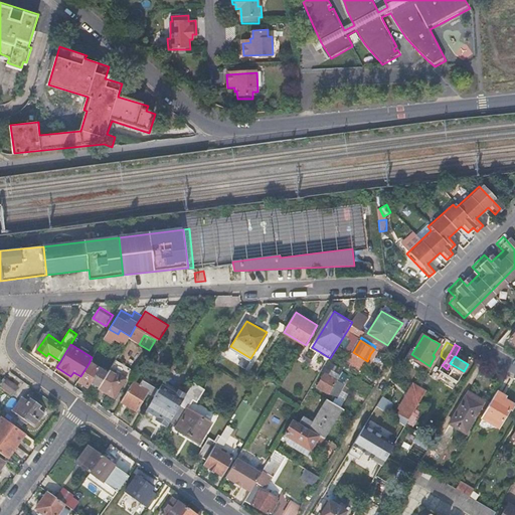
[(100,386),(99,388),(115,397),(127,377),(132,368),(116,359),(108,373),(100,386)]
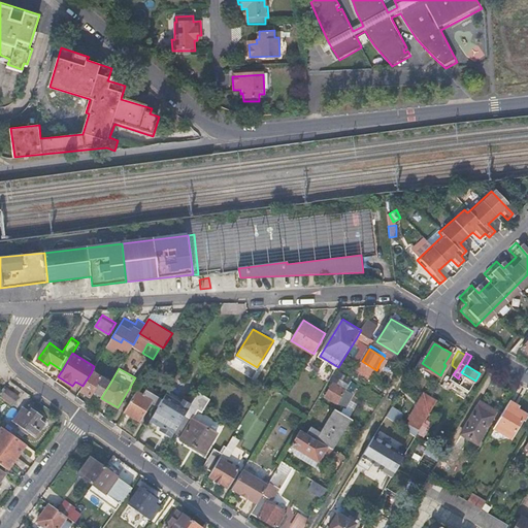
[(353,377),(337,369),(333,375),(339,380),(337,384),(345,390),(353,377)]
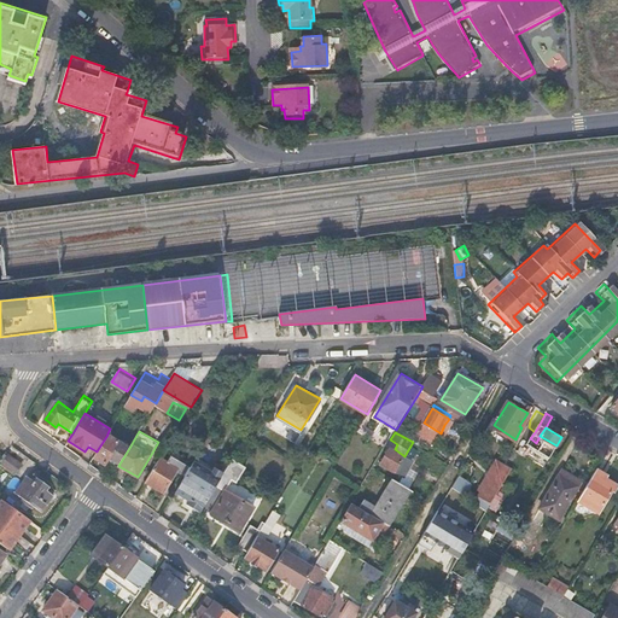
[(97,452),(94,456),(104,462),(109,455),(120,464),(129,448),(108,435),(97,452)]
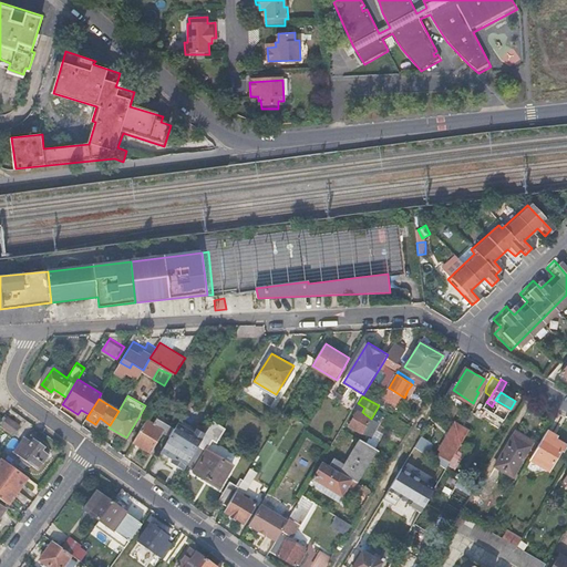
[(486,402),(484,406),(505,419),(511,409),(495,400),(492,406),(486,402)]
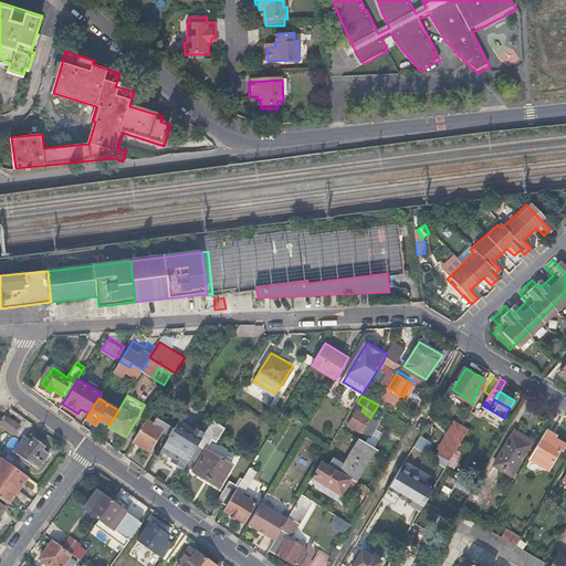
[(343,428),(346,430),(349,425),(358,410),(355,408),(343,428)]
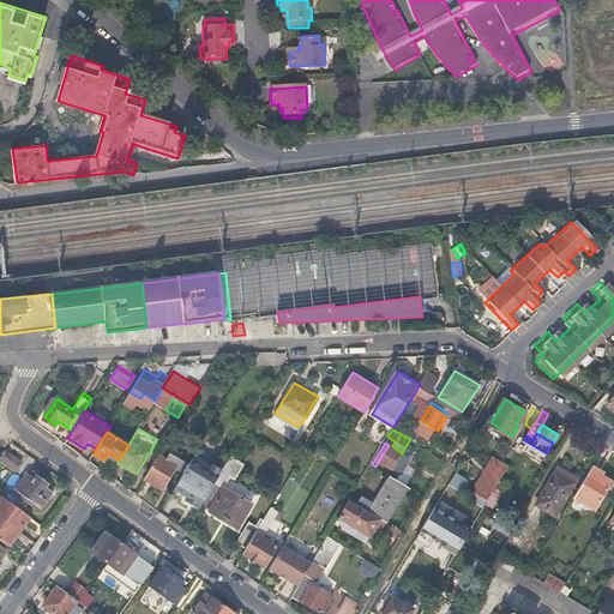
[(389,445),(379,461),(392,469),(398,458),(402,453),(392,446),(389,445)]
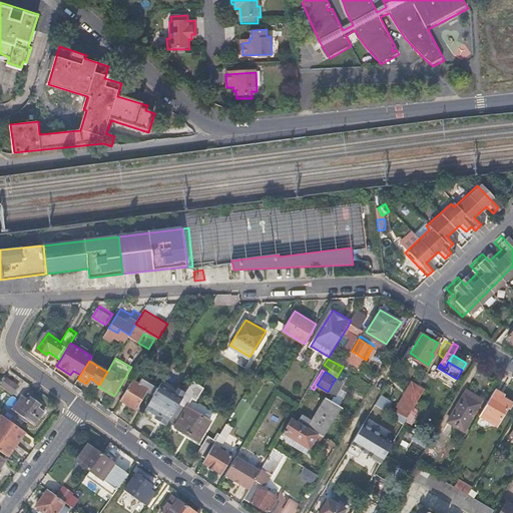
[(133,380),(121,399),(136,408),(146,390),(154,395),(158,387),(151,383),(153,380),(144,375),(139,384),(133,380)]
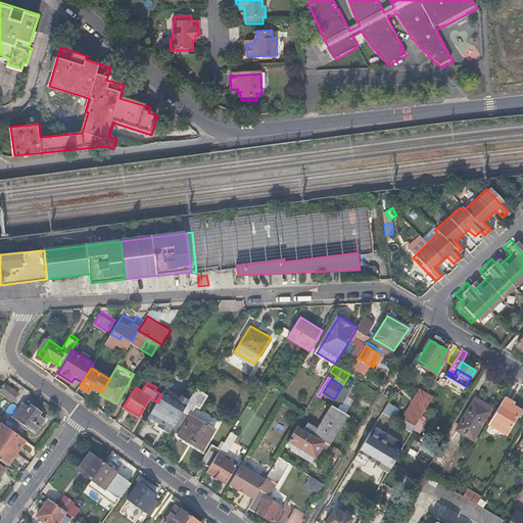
[(6,383),(0,391),(0,392),(12,401),(19,392),(6,383)]
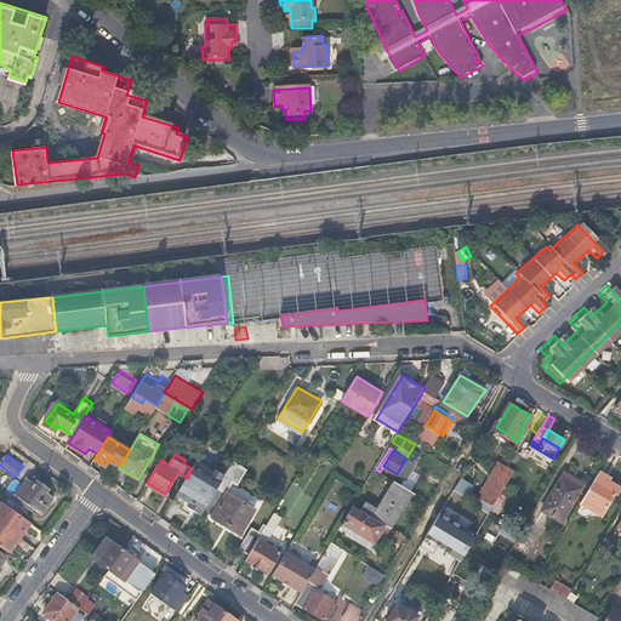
[(198,459),(193,466),(214,479),(221,483),(223,479),(226,474),(198,459)]
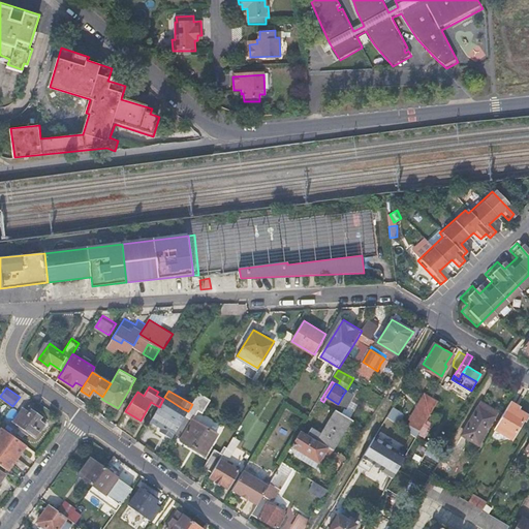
[(402,428),(415,436),(437,400),(423,393),(402,428)]
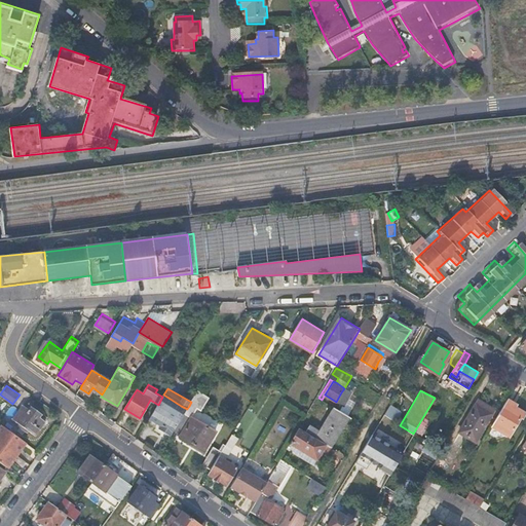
[(197,392),(191,402),(189,406),(198,411),(201,405),(207,408),(211,400),(208,399),(208,398),(202,395),(201,395),(197,392)]
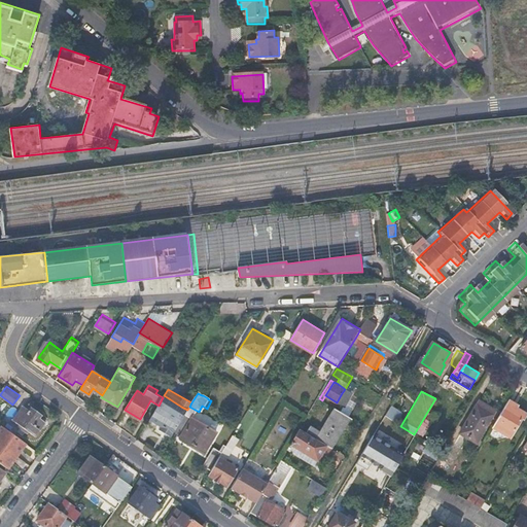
[(162,425),(173,432),(185,413),(187,410),(181,407),(164,395),(163,397),(159,406),(150,419),(162,425)]
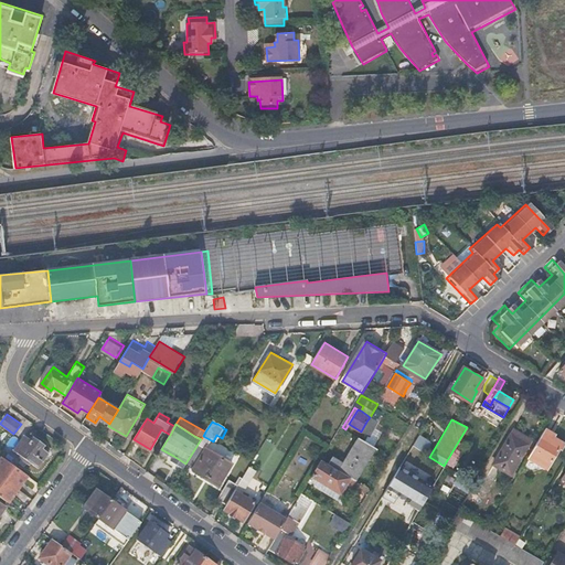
[(543,434),(553,439),(555,435),(545,429),(543,434)]
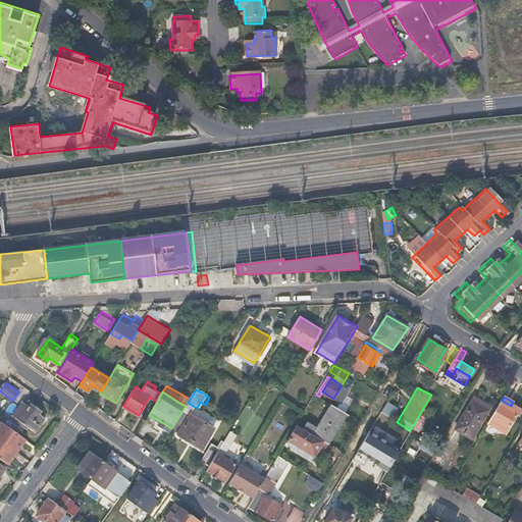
[(476,398),(473,402),(487,410),(489,406),(476,398)]
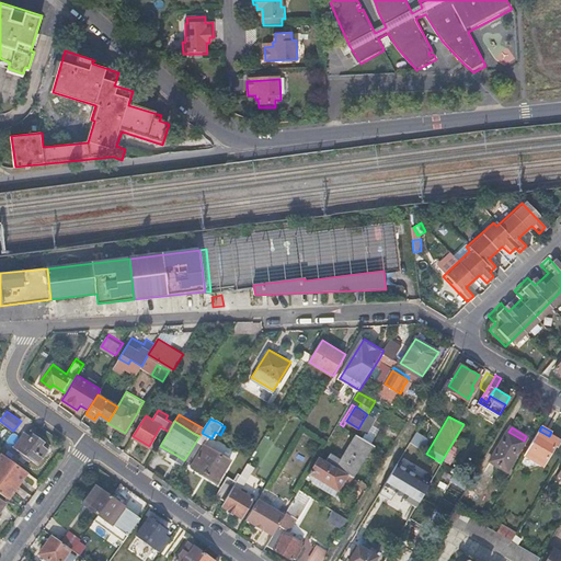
[(539,431),(526,454),(545,465),(558,442),(549,436),(539,431)]
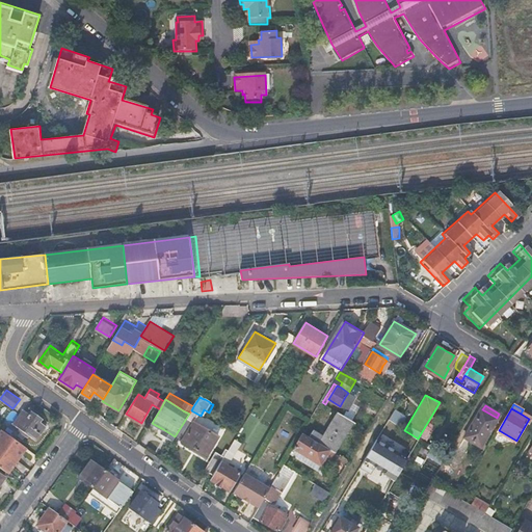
[(23,409),(12,423),(20,428),(19,430),(28,436),(29,434),(35,440),(46,425),(38,421),(42,418),(31,410),(28,414),(23,409)]
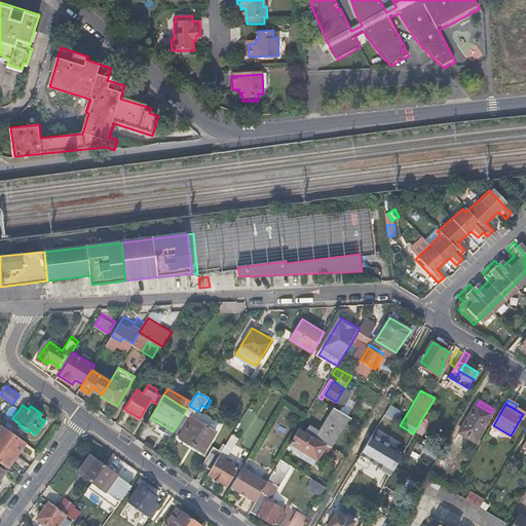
[(388,405),(384,414),(397,420),(401,411),(388,405)]
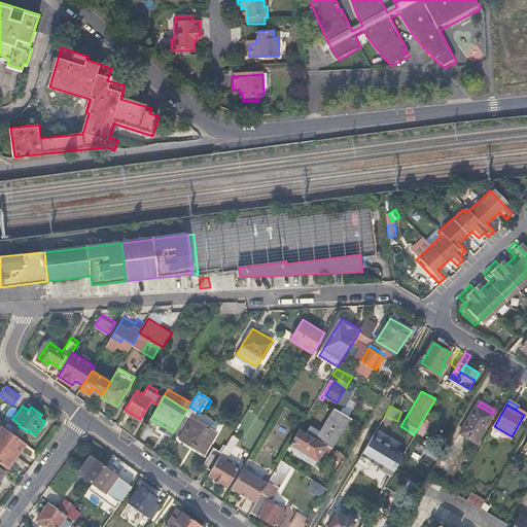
[(492,414),(478,406),(461,433),(477,443),(493,415),(492,414)]
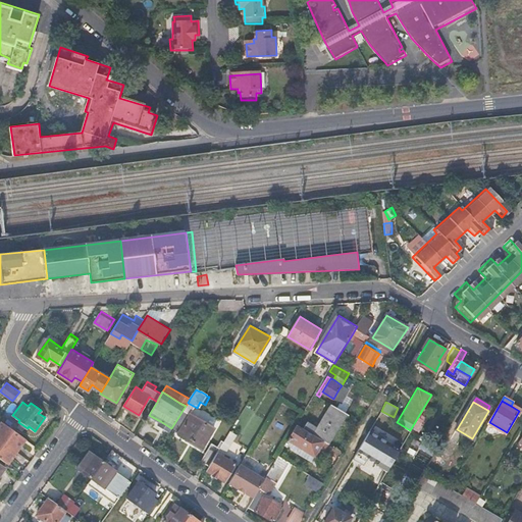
[(343,421),(348,413),(331,404),(313,434),(327,442),(335,429),(336,429),(336,428),(335,427),(340,420),(344,422),(344,421),(343,421)]
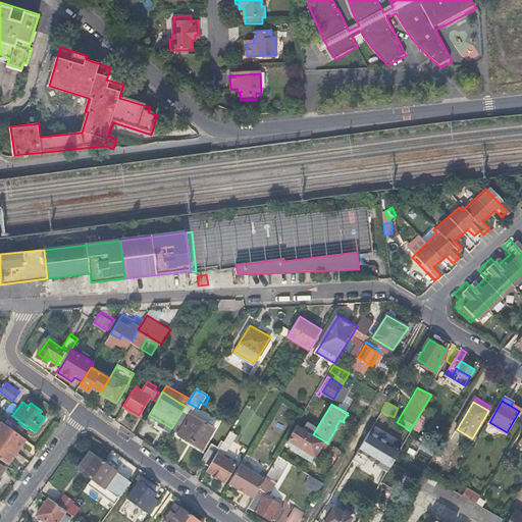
[(184,409),(171,428),(180,433),(194,441),(194,444),(203,449),(215,428),(184,409)]
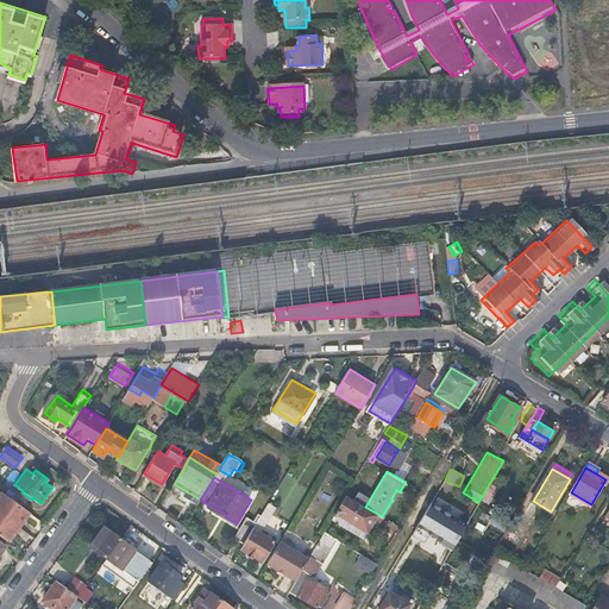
[(174,484),(170,489),(180,495),(181,494),(184,495),(187,491),(174,484)]
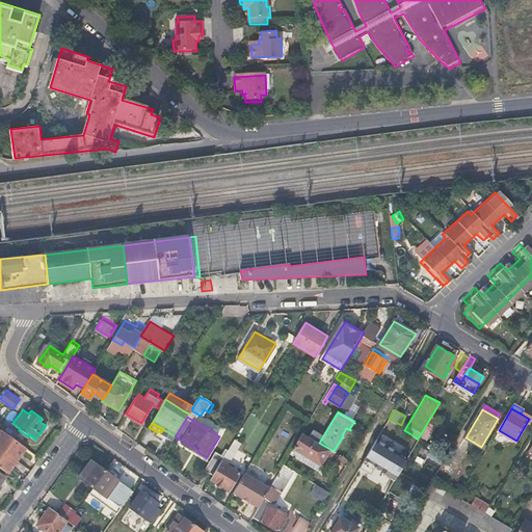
[(0,470),(5,474),(25,449),(0,428),(0,470)]
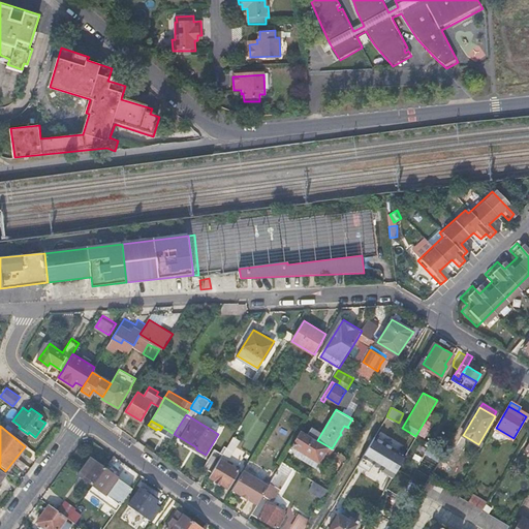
[(174,434),(162,427),(160,430),(172,437),(174,434)]
